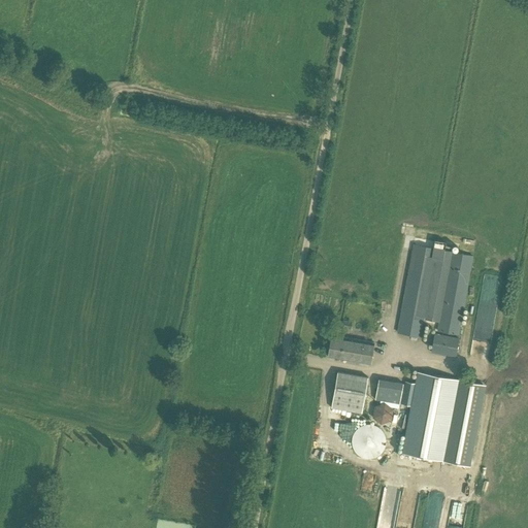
[(414,245),(398,333),(423,337),(426,320),(439,322),(437,331),(458,335),(472,256),(414,245)]
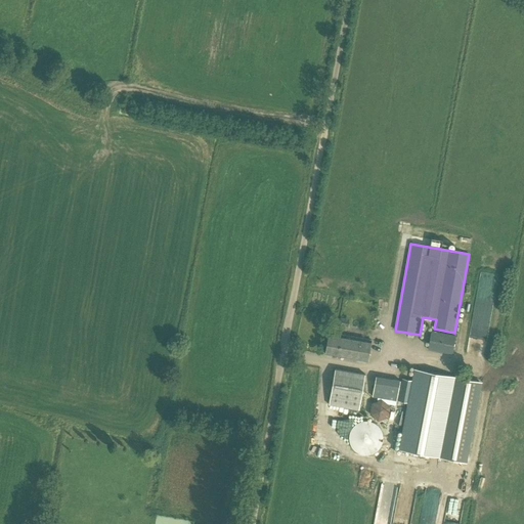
[(432,332),(428,350),(451,354),(454,336),(432,332)]
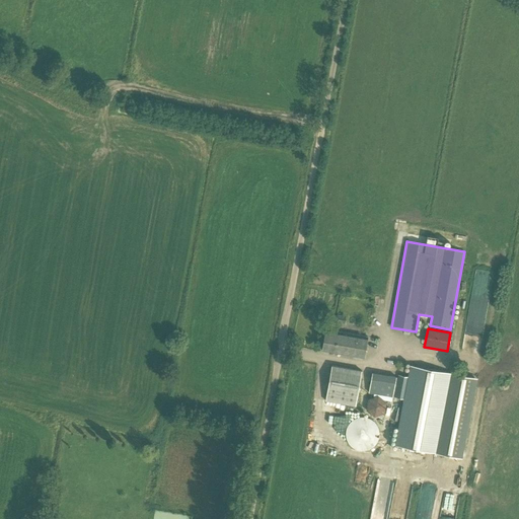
[(335,355),(335,354),(365,359),(369,338),(326,330),(323,352),(329,353),(329,354),(335,355)]
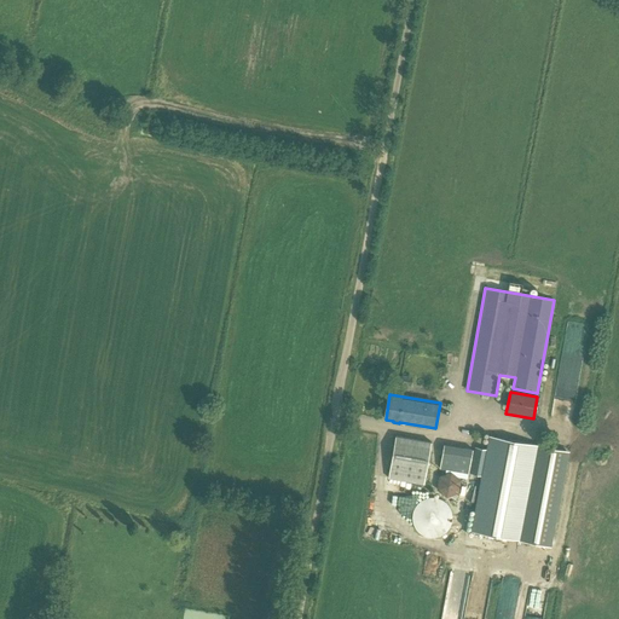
[(432,444),(397,437),(389,479),(424,485),(432,444)]
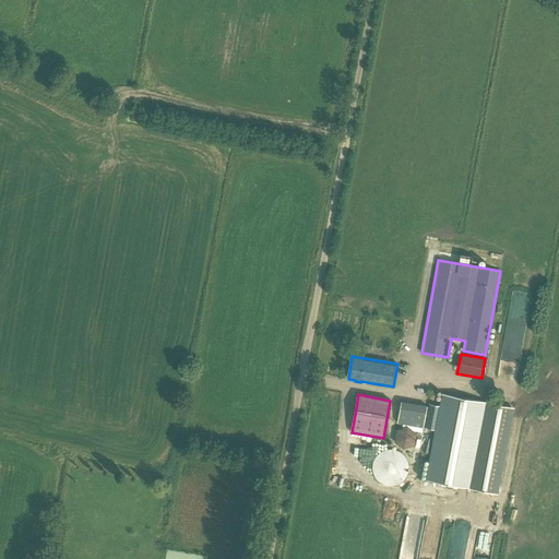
[(437,430),(427,480),(495,492),(511,407),(443,394),(441,406),(430,404),(426,428),(437,430)]
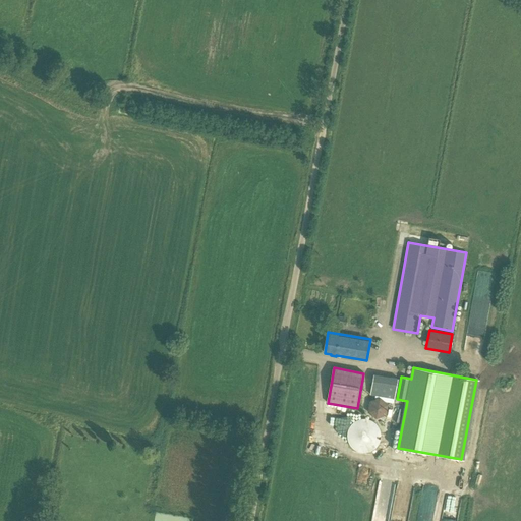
[(374,374),(370,395),(395,399),(398,379),(374,374)]
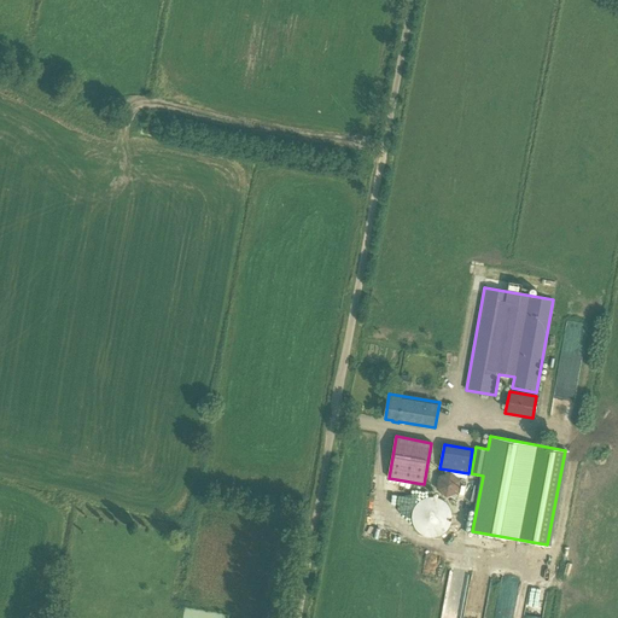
[(433,497),(432,497),(431,497),(429,497),(427,497),(425,499),(424,499),(423,500),(421,501),(420,502),(418,502),(417,505),(417,506),(415,507),(414,508),(413,511),(413,512),(413,513),(412,516),(412,517),(412,519),(413,520),(413,523),(413,524),(414,525),(414,528),(415,529),(417,530),(418,531),(419,532),(420,534),(423,535),(424,536),(425,536),(427,537),(429,537),(430,537),(433,537),(436,537),(437,537),(439,536),(441,536),(442,535),(444,535),(445,534),(447,532),(448,531),(449,530),(450,528),(450,526),(452,525),(452,524),(453,522),(453,520),(453,518),(453,517),(453,514),(453,513),(452,512),(452,509),(450,508),(450,507),(449,505),(448,503),(447,502),(445,501),(444,501),(442,500),(441,499),(439,499),(437,497),(436,497),(433,497)]
